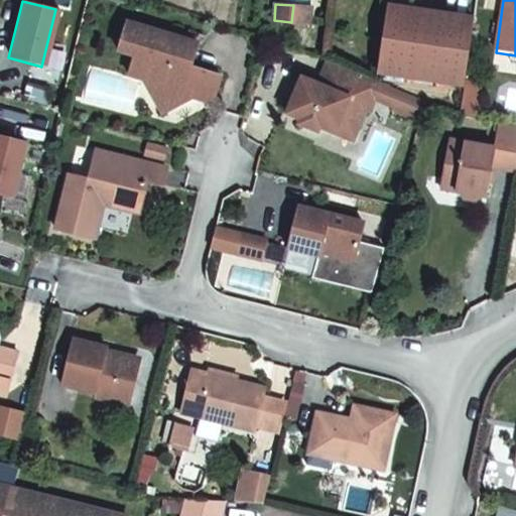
[(311,7),(293,5),(291,22),(309,23),(311,7)]
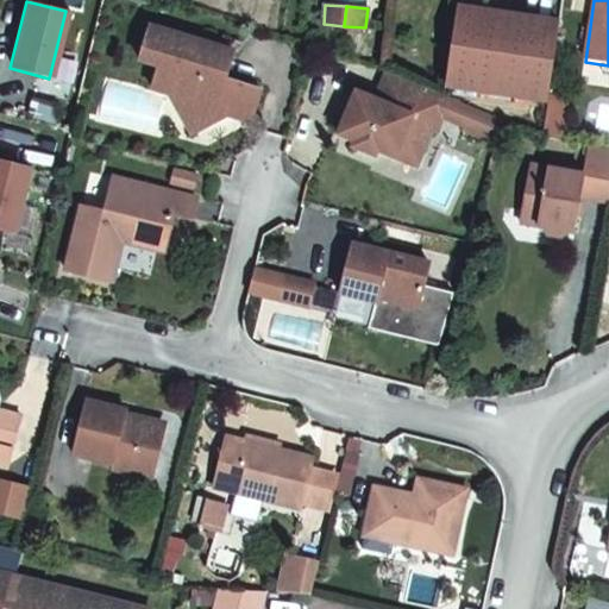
[(557,23),(457,7),(445,86),(545,101),(557,23)]
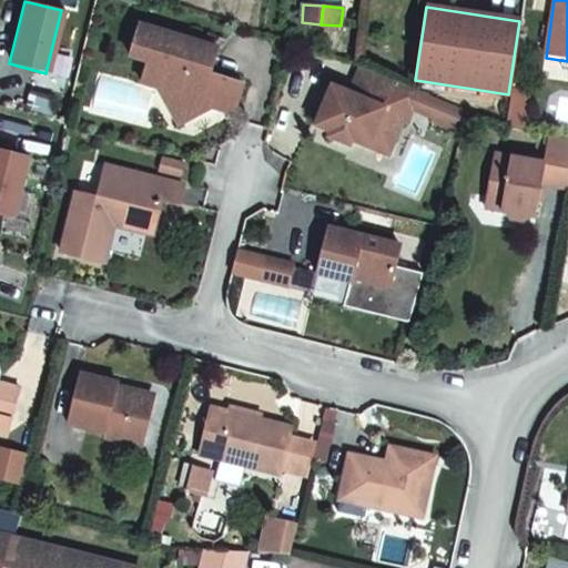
[(186,104),(193,119),(213,108),(225,112),(237,105),(244,85),(222,78),(220,83),(209,80),(217,51),(140,26),(130,58),(148,63),(141,84),(158,90),(171,113),(186,104)]
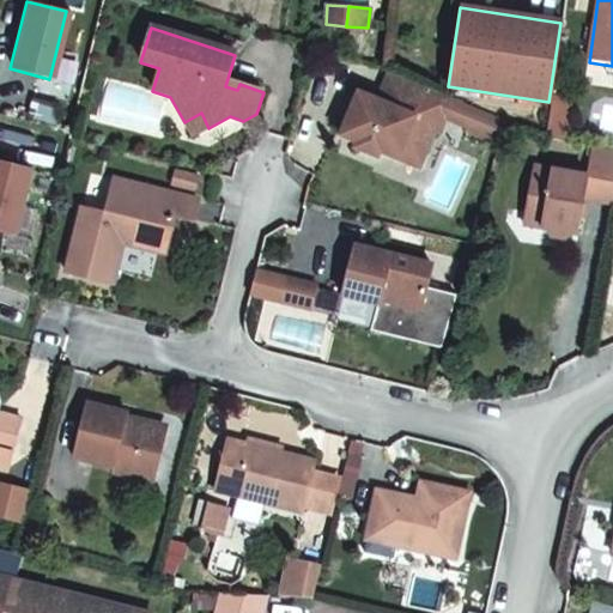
[(445,116),(453,101),(388,73),(380,93),(389,97),(386,107),(376,103),(357,95),(339,135),(358,145),(354,150),(376,159),(380,152),(396,161),(404,144),(425,153),(435,133),(437,133),(445,116)]
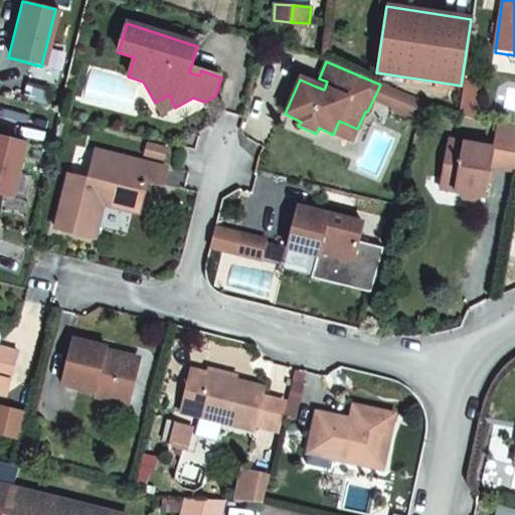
[(327,81),(319,78),(316,87),(324,90),(327,81)]
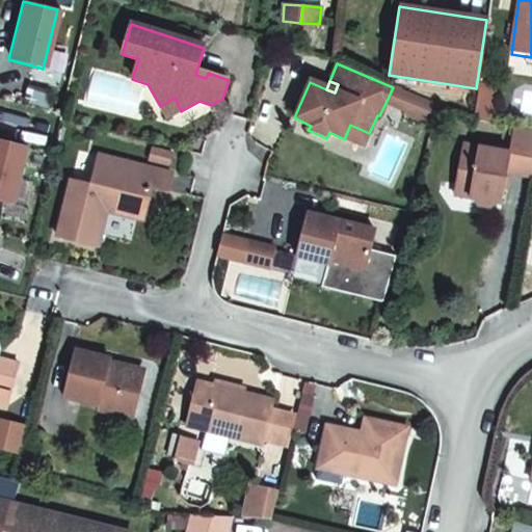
[(494,85),(478,83),(476,101),(491,103),(494,85)]
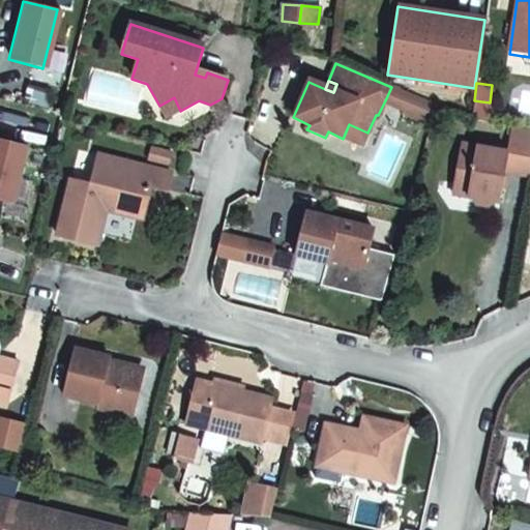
[(407,92),(392,85),(391,87),(385,100),(401,108),(407,92)]
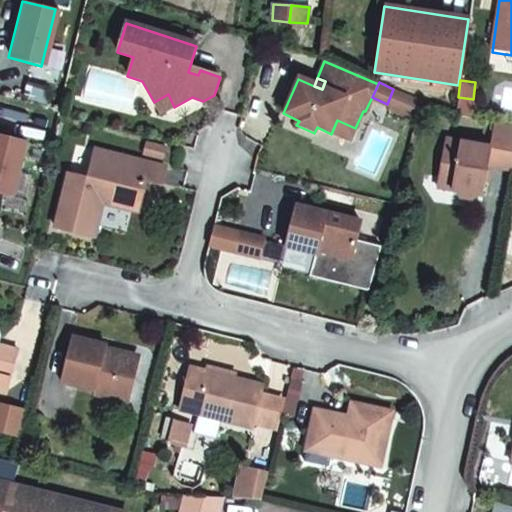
[(417,99),(393,89),(387,104),(385,107),(412,118),(417,99)]
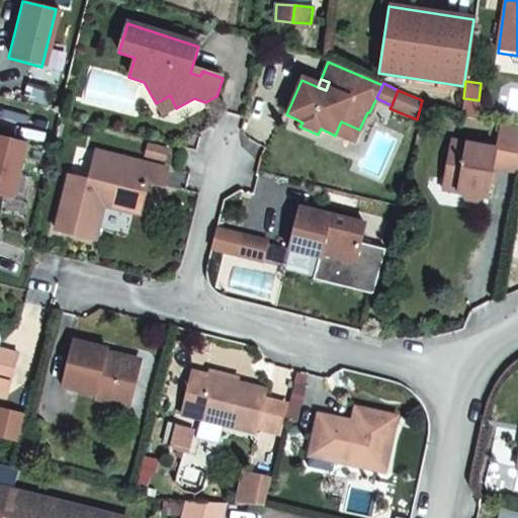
[(163,115),(176,108),(170,95),(156,103),(163,115)]
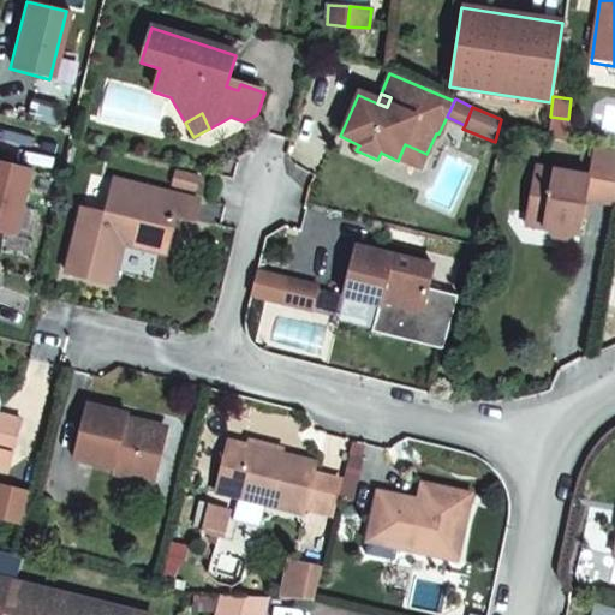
[(568,119),(550,117),(547,136),(565,138),(568,119)]
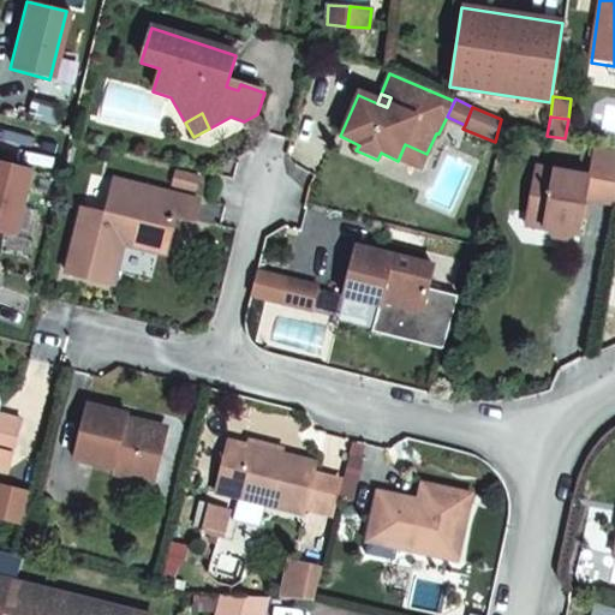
[(419,171),(427,154),(405,144),(398,161),(419,171)]
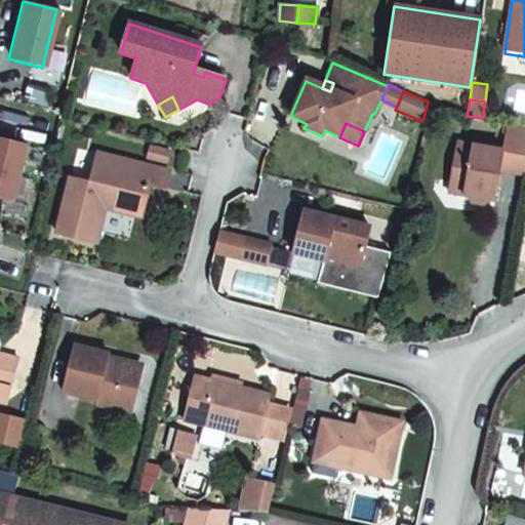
[(524,172),(524,127),(518,126),(508,125),(502,148),(457,139),(449,179),(457,180),(463,187),(462,194),(495,199),(500,168),(524,172)]
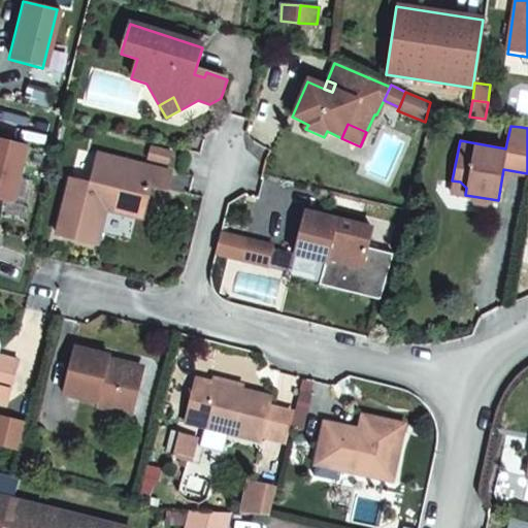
[(24,144),(0,138),(0,200),(9,203),(24,144)]
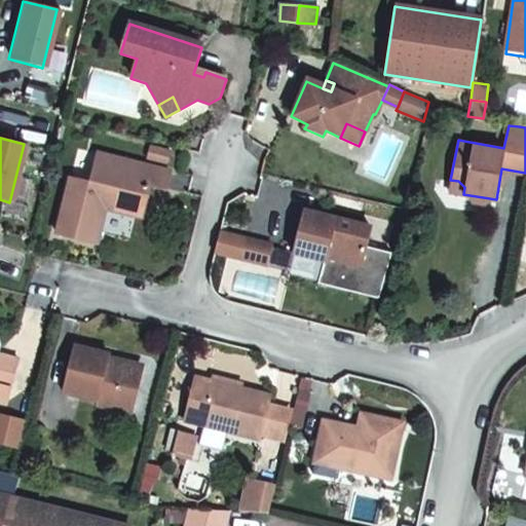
[(163,172),(94,154),(86,184),(73,238),(91,242),(99,209),(101,200),(137,209),(143,186),(159,190),(163,172)]
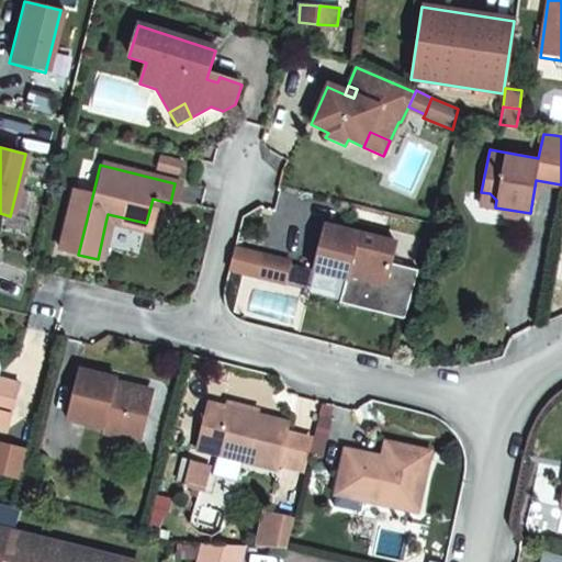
[(56,248),(78,255),(92,197),(69,191),(56,248)]
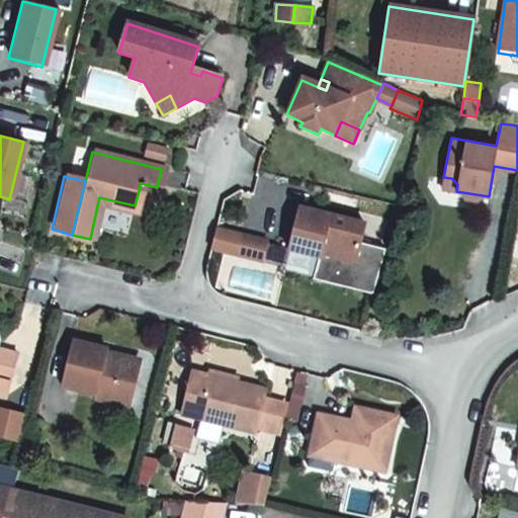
[(441,188),(456,191),(457,184),(451,178),(443,177),(441,188)]
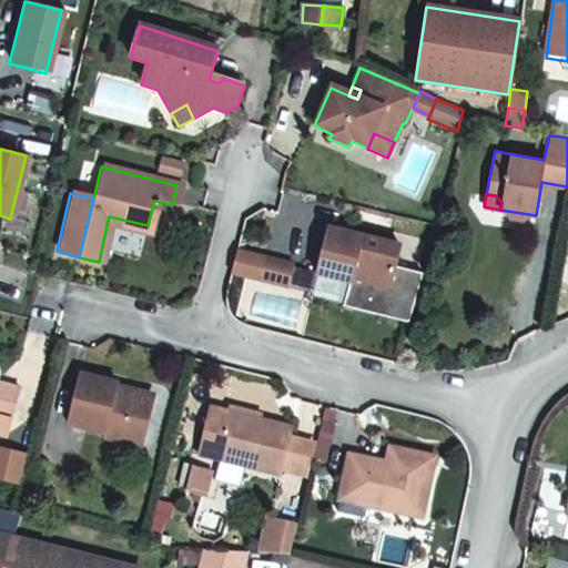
[(145,234),(148,225),(109,216),(107,225),(145,234)]
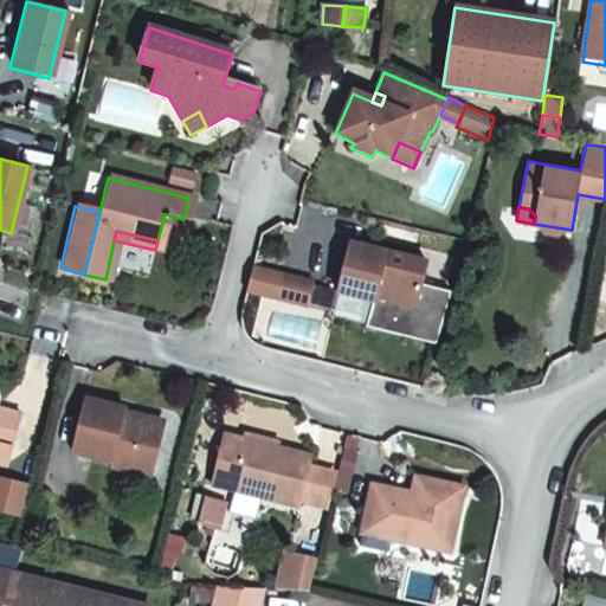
[(348,244),(335,294),(371,303),(372,298),(411,309),(418,282),(423,264),(348,244)]
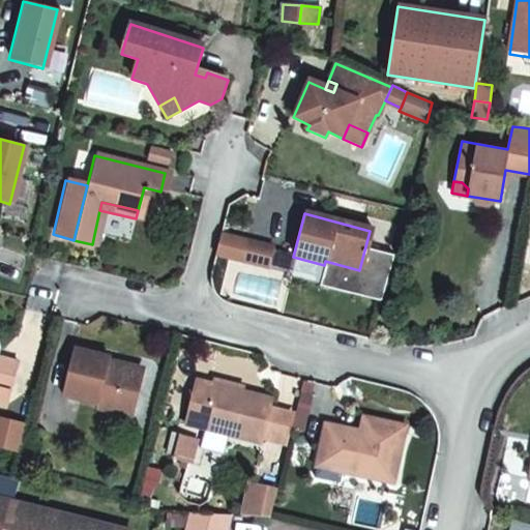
[(243,242),(215,236),(211,253),(239,260),(243,242)]
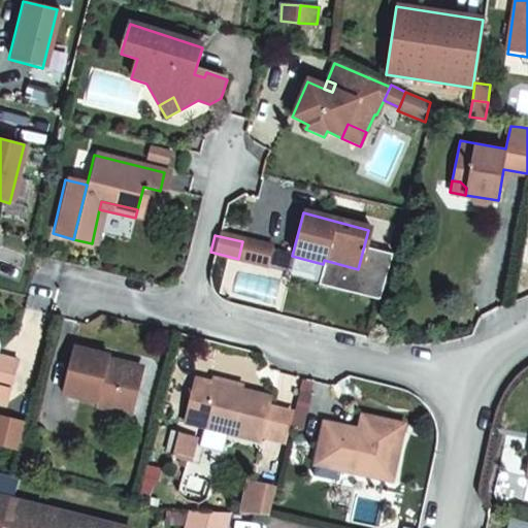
[(389,253),(364,245),(358,269),(324,260),(323,264),(318,285),(375,300),(389,253)]
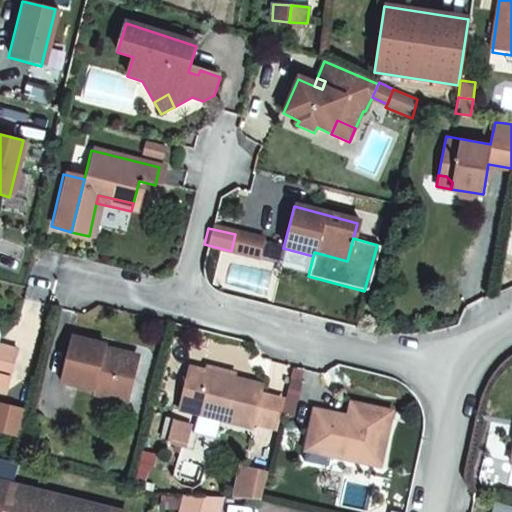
[(313,256),(283,248),(279,263),(308,271),(313,256)]
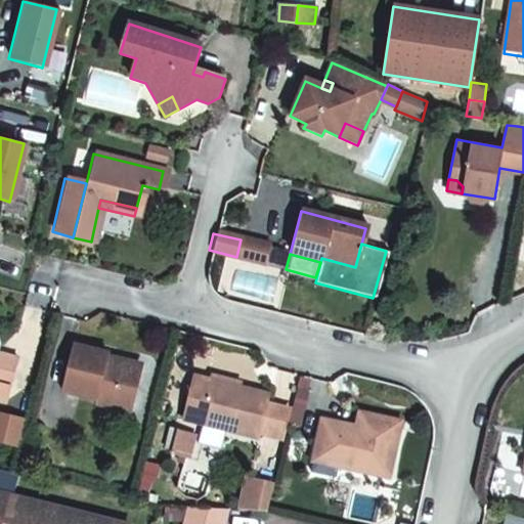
[(103,354),(70,346),(58,392),(127,409),(136,370),(101,361),(103,354)]
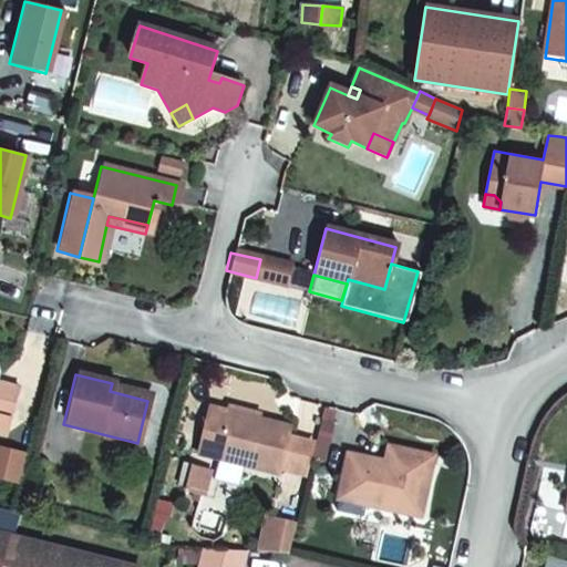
[(0,436),(3,435),(16,389),(0,384),(0,436)]
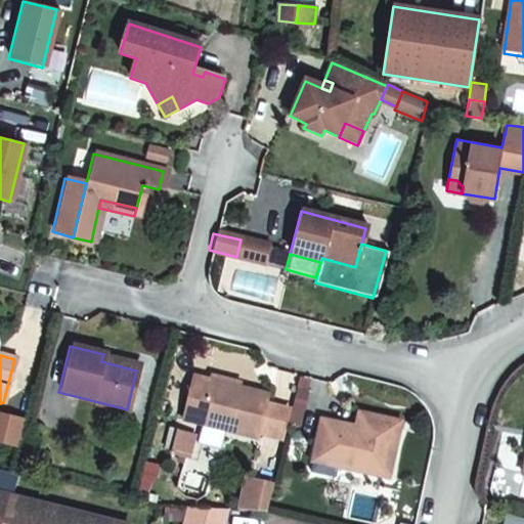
[(263,394),(188,377),(179,419),(254,436),(261,401),(263,394)]
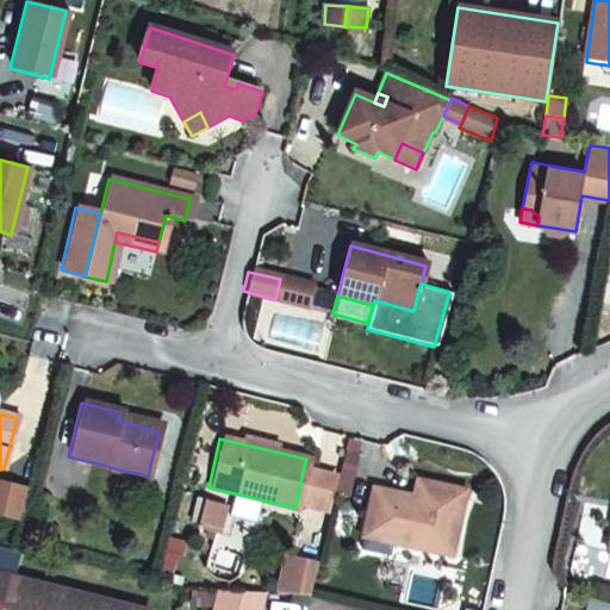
[(325,511),(335,474),(304,467),(297,505),(325,511)]
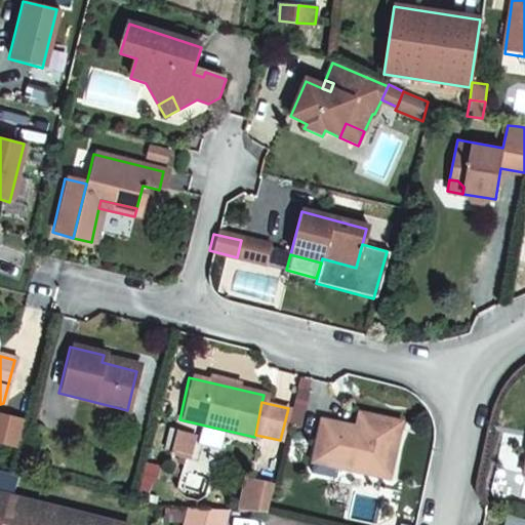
[(319,415),(311,448),(335,454),(333,465),(386,476),(398,418),(357,408),(353,425),(319,415)]
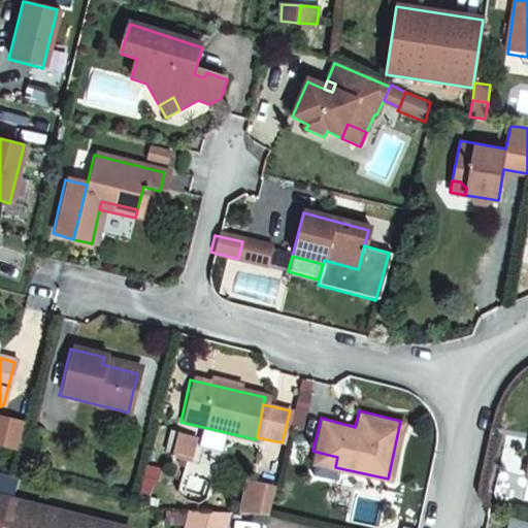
[(23,426),(0,419),(0,448),(15,453),(23,426)]
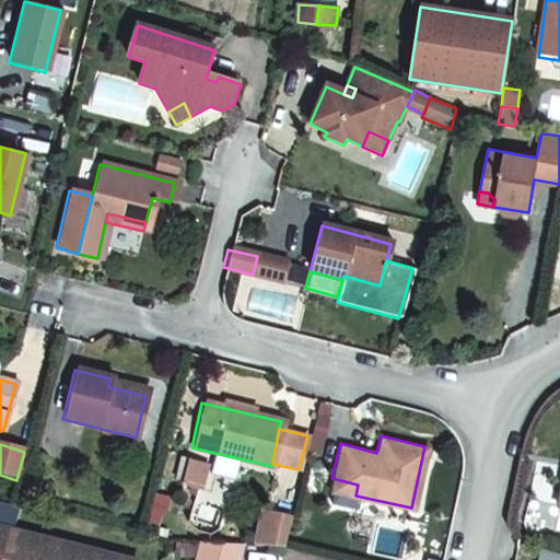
[(234,470),(223,468),(214,474),(212,483),(218,491),(229,494),(237,490),(241,480),(234,470)]
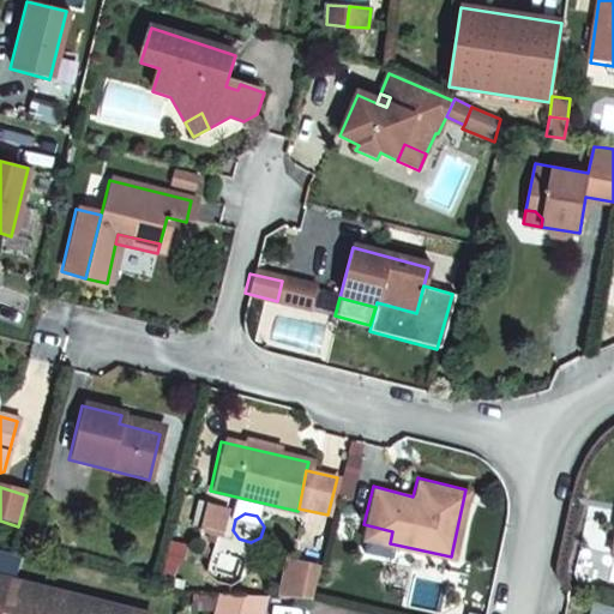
[(392,531),(363,524),(361,536),(390,543),(392,531)]
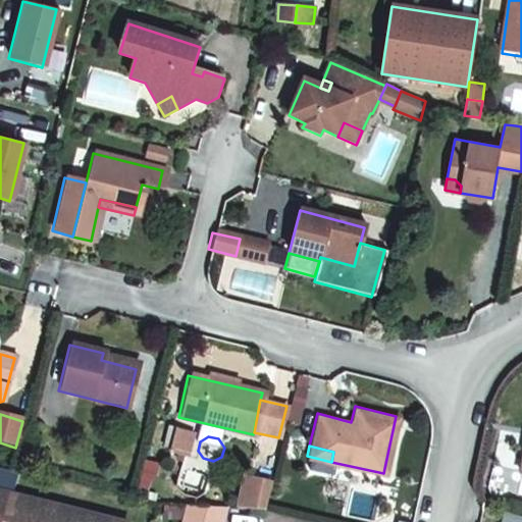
[(245,507),(261,507),(268,478),(249,473),(248,478),(243,498),(245,507)]
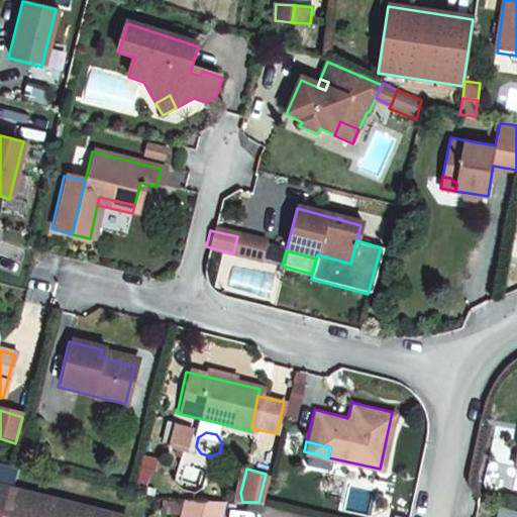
[(240,493),(245,474),(237,473),(231,501),(242,502),(240,493)]
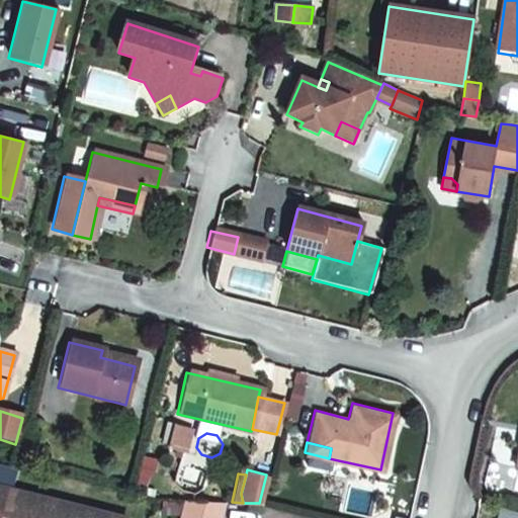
[(72,517),(75,509),(7,492),(0,517),(72,517)]
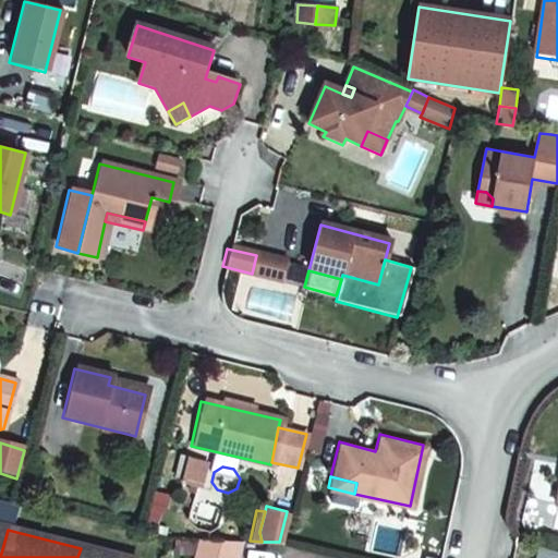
[(232,557),(238,541),(194,540),(189,557),(232,557)]
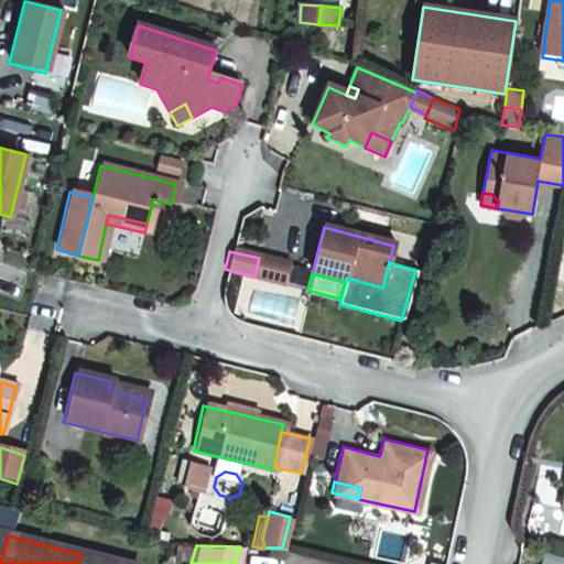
[(122,563),(82,554),(78,563),(122,563)]
